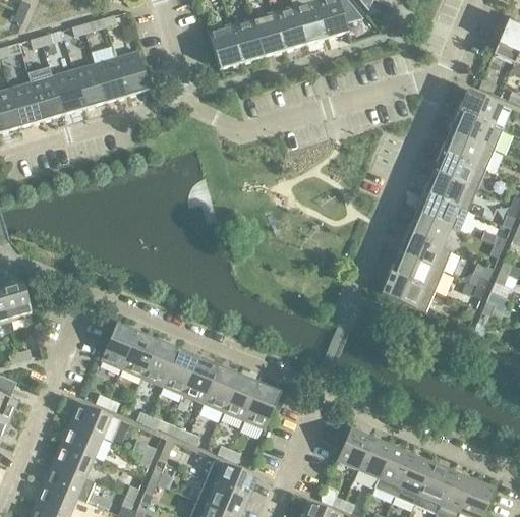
[(18,8),(26,12),(31,2),(25,0),(22,0),(18,8)]
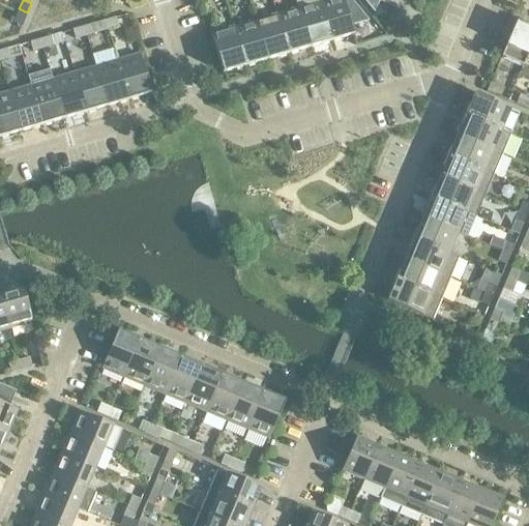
[(311,44),(331,37),(320,0),(297,0),(298,4),(299,4),(311,44)]
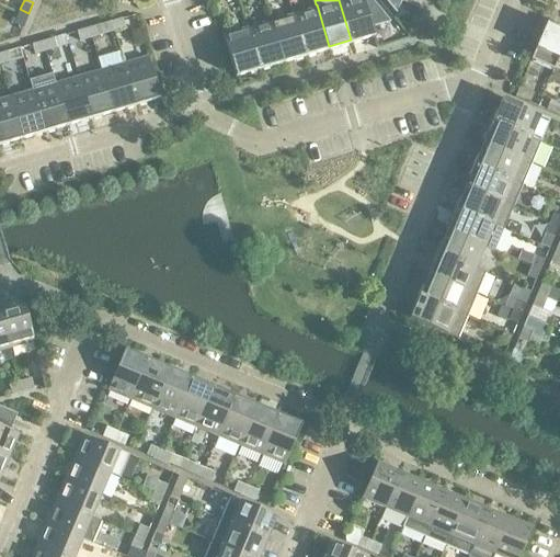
[(339,0),(351,40),(375,33),(373,23),(391,18),(376,0),(339,0)]
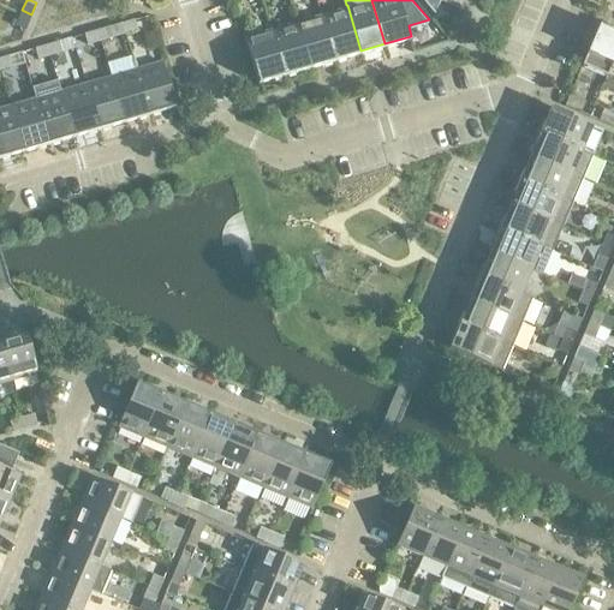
[(427,0),(435,10),(439,0),(427,0)]
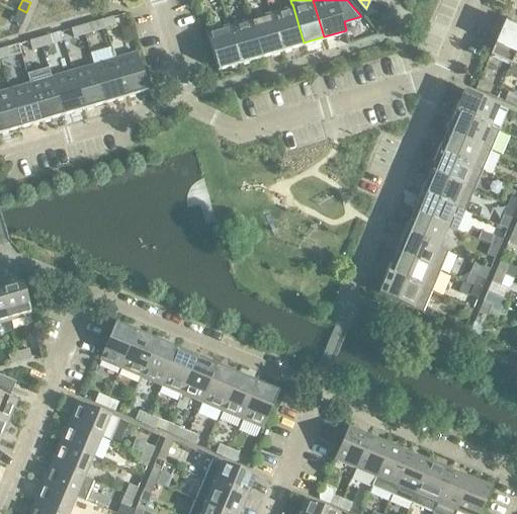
[(271,10),(282,49),(304,43),(292,4),(291,4),(271,10)]
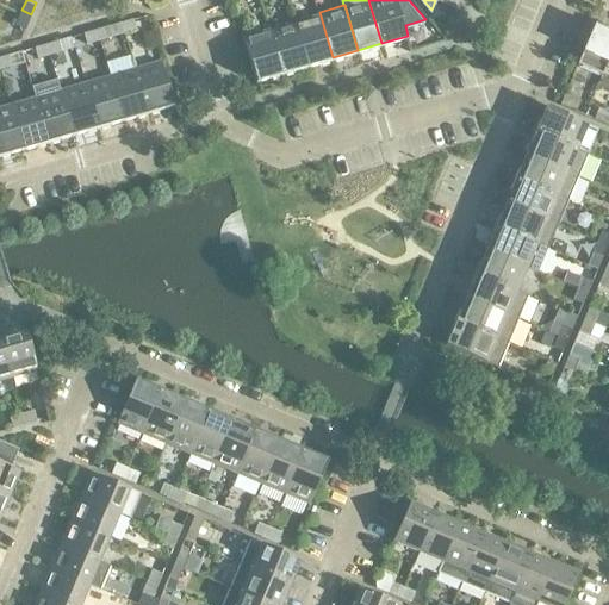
[(31,14),(22,10),(17,22),(26,25),(31,14)]
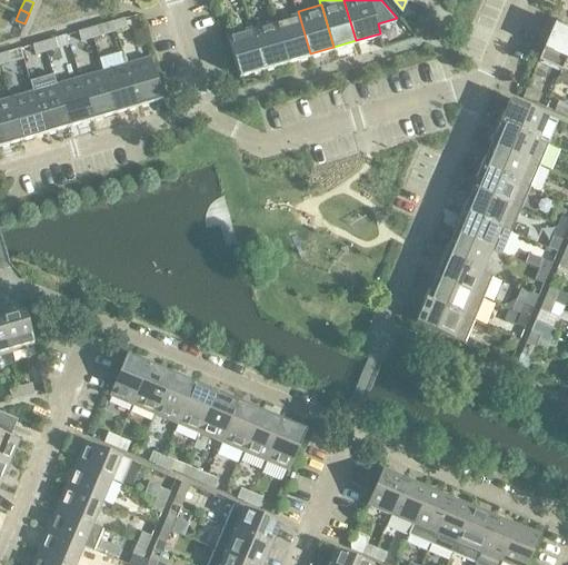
[(275,18),(287,60),(310,53),(298,11),(275,18)]
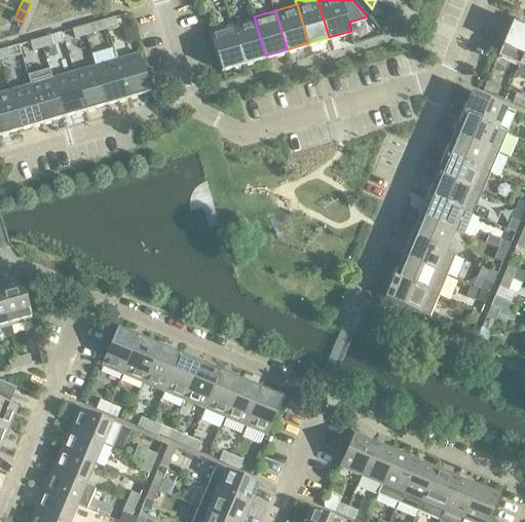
[(118,23),(115,13),(105,16),(108,26),(118,23)]
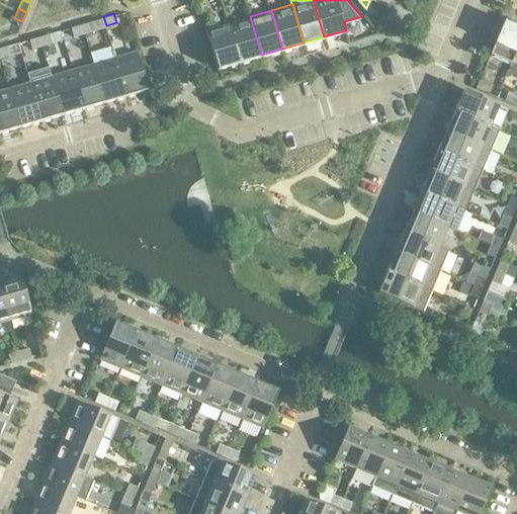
[(229,22),(240,61),(261,55),(250,16),(229,22)]
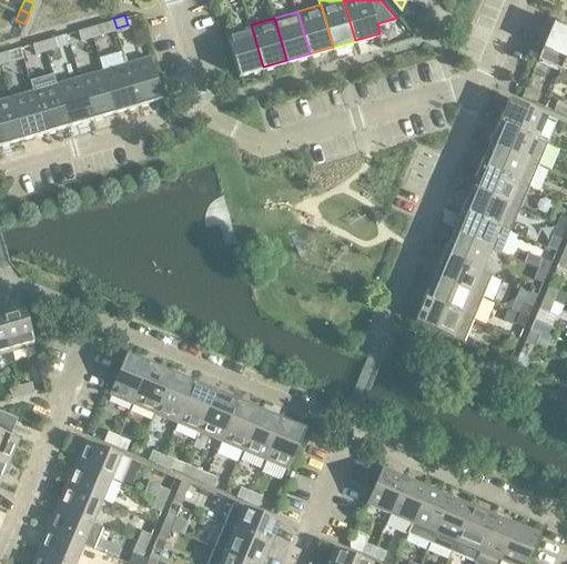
[(90,24),(93,34),(104,31),(101,21),(90,24)]
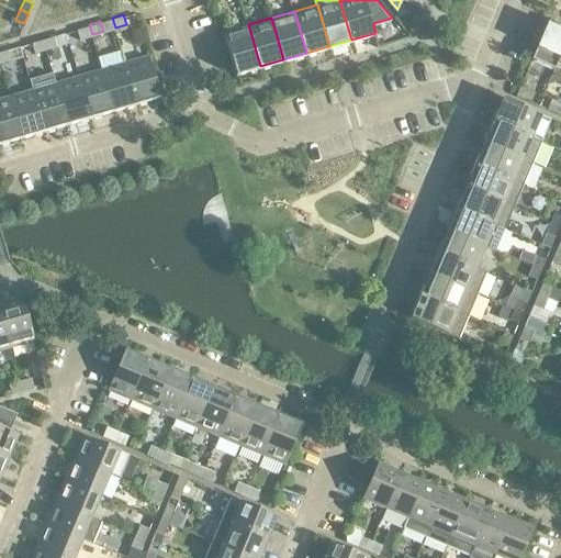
[(556,66),(557,63),(557,62),(560,51),(560,21),(558,26),(547,22),(533,57),(556,66)]
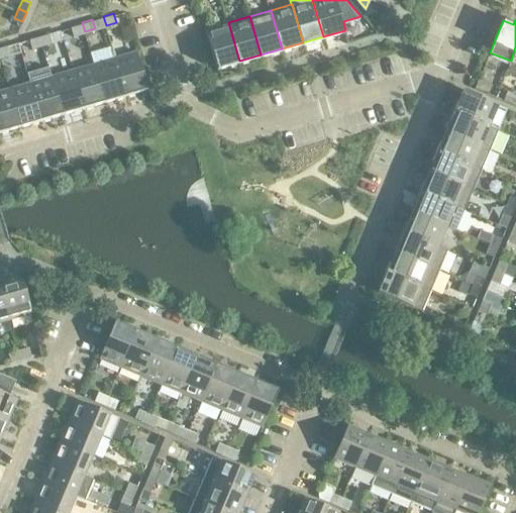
[(85,31),(82,22),(72,25),(74,34),(85,31)]
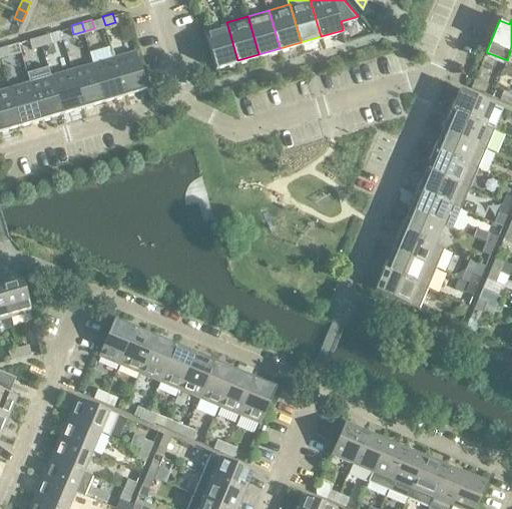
[(237,60),(226,22),(205,28),(216,66),(237,60)]
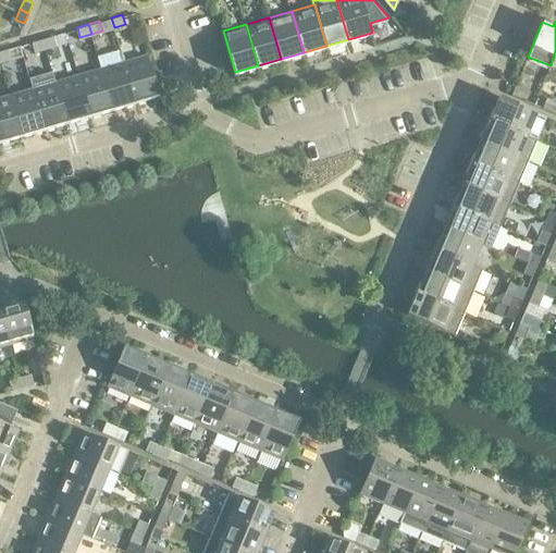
[(44,37),(46,47),(58,44),(54,34),(44,37)]
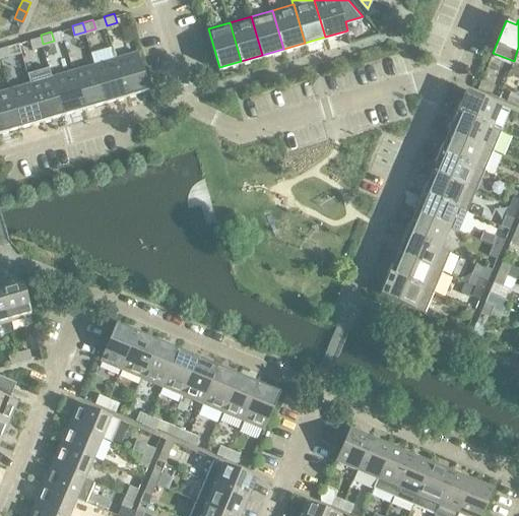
[(43,44),(41,35),(30,38),(33,47),(43,44)]
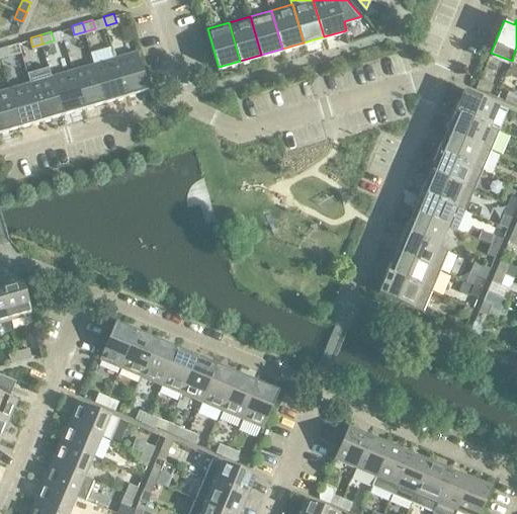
[(0,46),(0,54),(0,56),(11,53),(8,44),(0,46)]
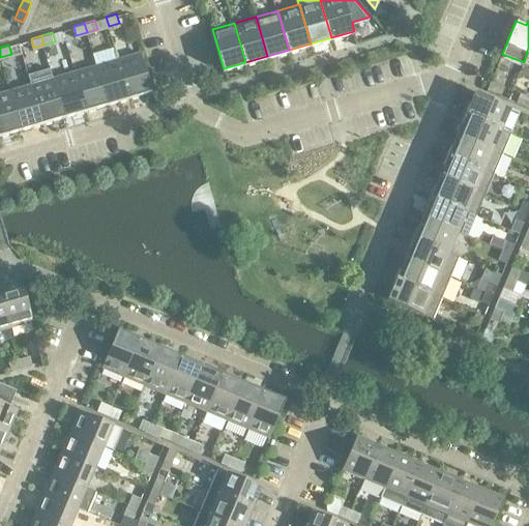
[(152,89),(141,50),(118,57),(129,96),(152,89)]
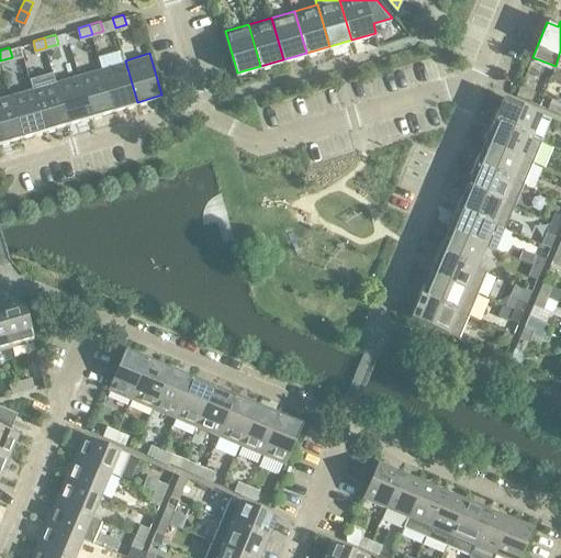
[(125,60),(102,67),(114,109),(137,102),(125,60)]
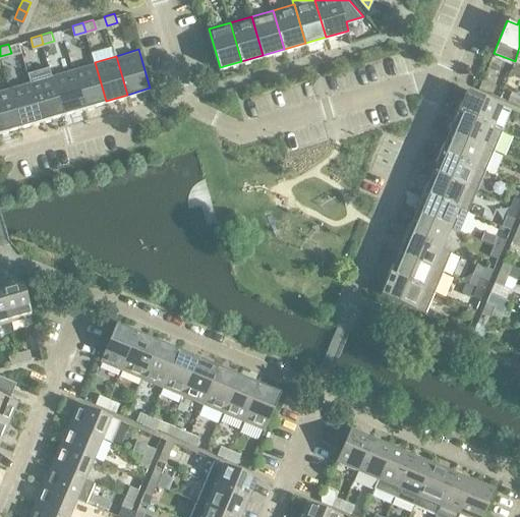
[(95,62),(73,68),(84,107),(106,101),(95,62)]
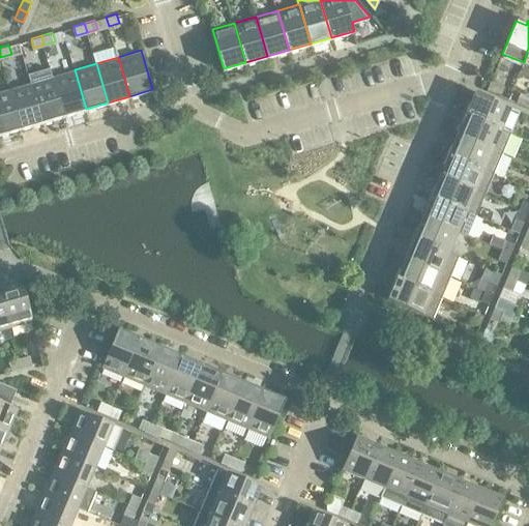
[(64,115),(53,76),(51,67),(29,74),(31,82),(42,121),(64,115)]
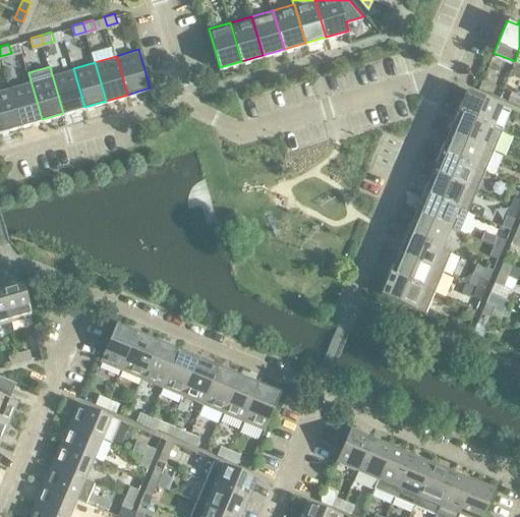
[(73,68),(52,74),(63,113),(84,107),(73,68)]
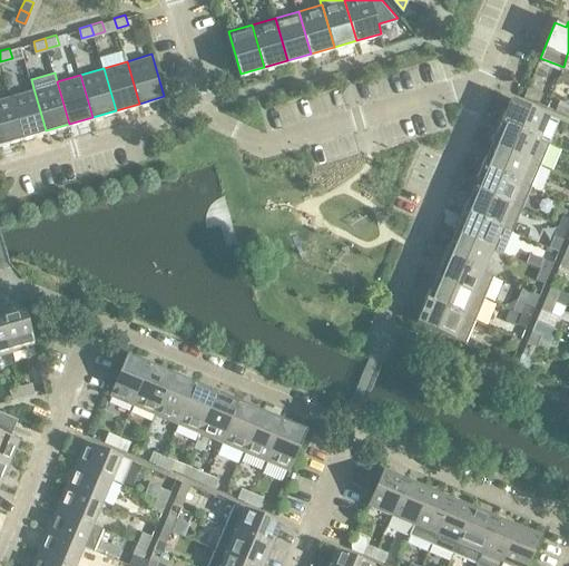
[(525,95),(539,100),(542,94),(540,88),(529,84),(525,95)]
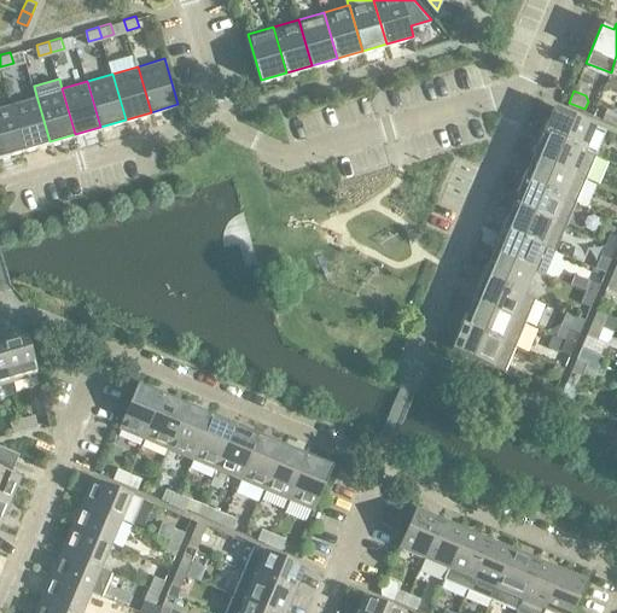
[(36,95),(12,103),(25,149),(50,141),(36,95)]
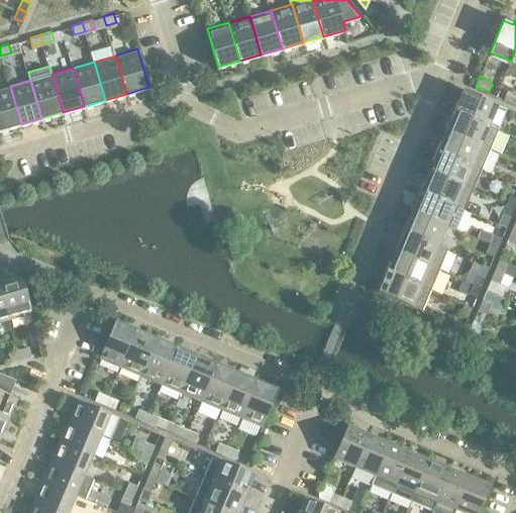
[(10,86),(0,88),(0,130),(21,124),(10,86)]
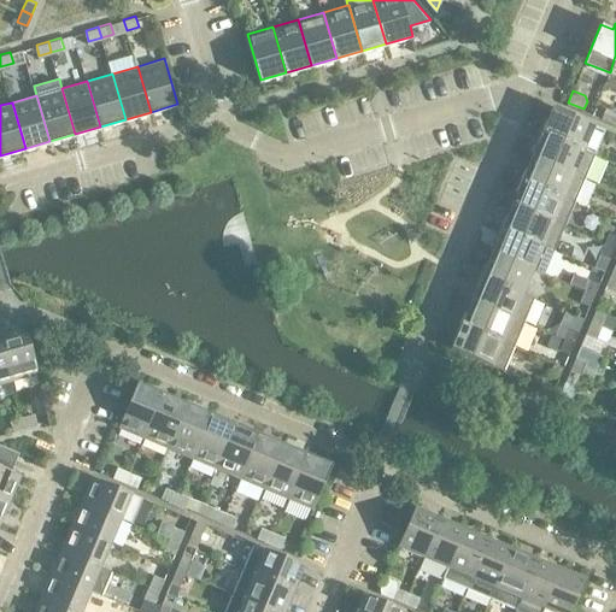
[(553,104),(543,129),(585,146),(594,122),(553,104)]
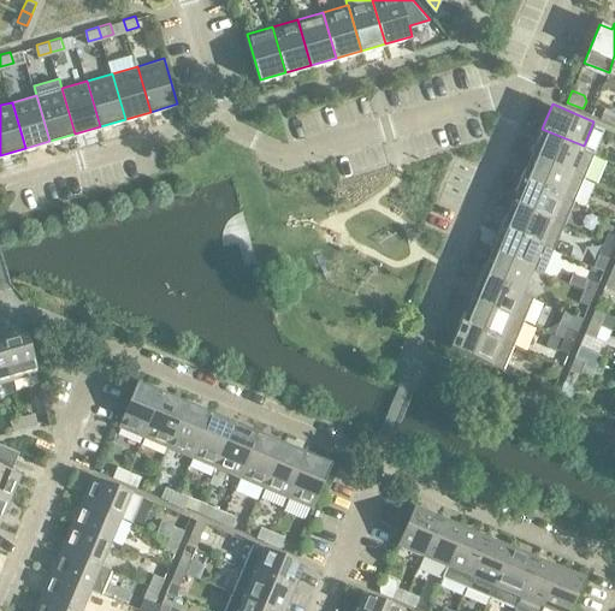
[(601,117),(614,123),(614,108),(609,106),(604,108),(601,117)]
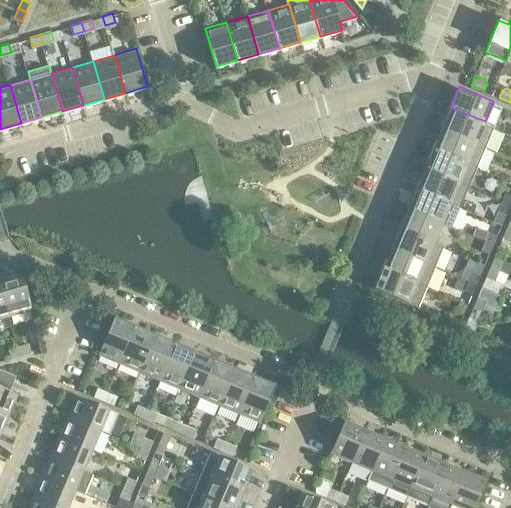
[(450,107),(442,127),(486,145),(494,126),(484,122),(485,121),(450,107)]
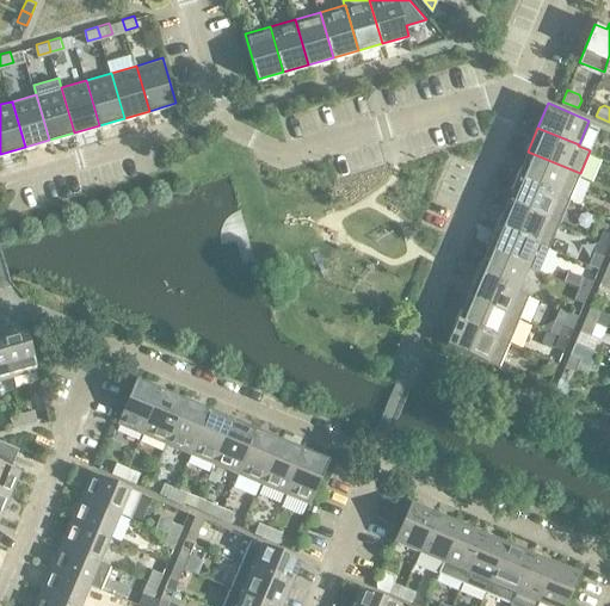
[(528,152),(517,175),(570,197),(580,173),(528,152)]
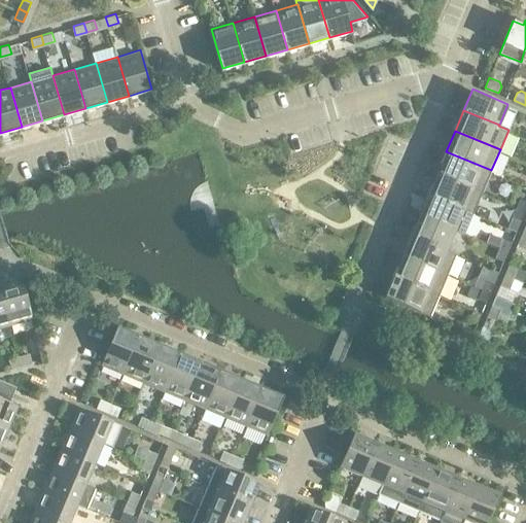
[(446,151),(437,171),(483,190),(491,170),(446,151)]
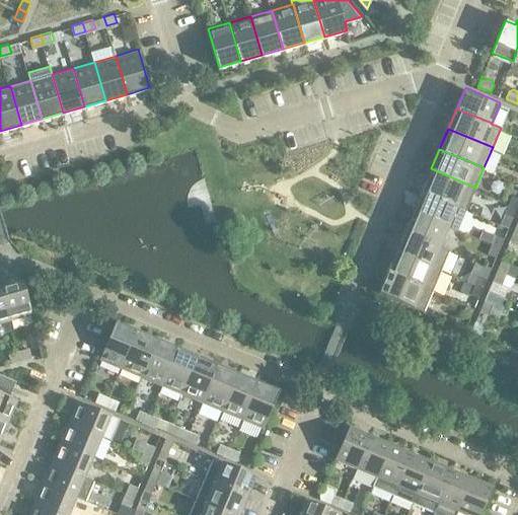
[(422,189),(466,208),(475,188),(431,168),(422,189)]
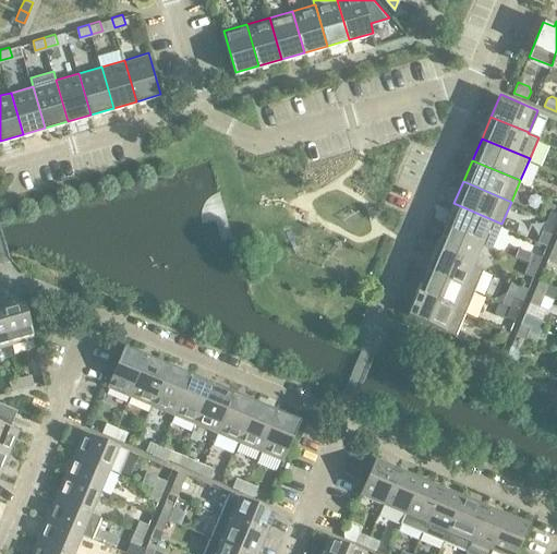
[(501,224),(453,203),(445,225),(483,241),(493,245),(501,224)]
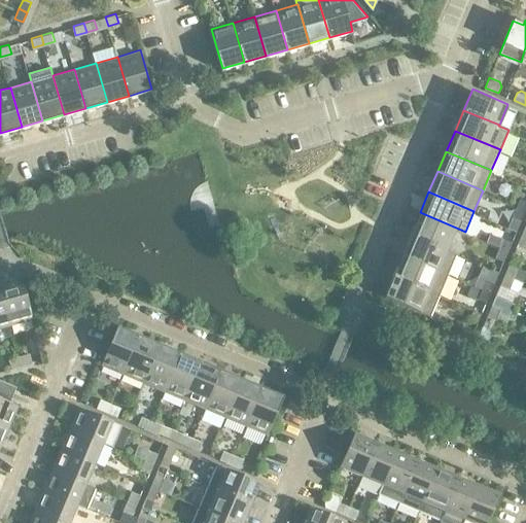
[(525,199),(521,197),(517,205),(525,208),(525,199)]
